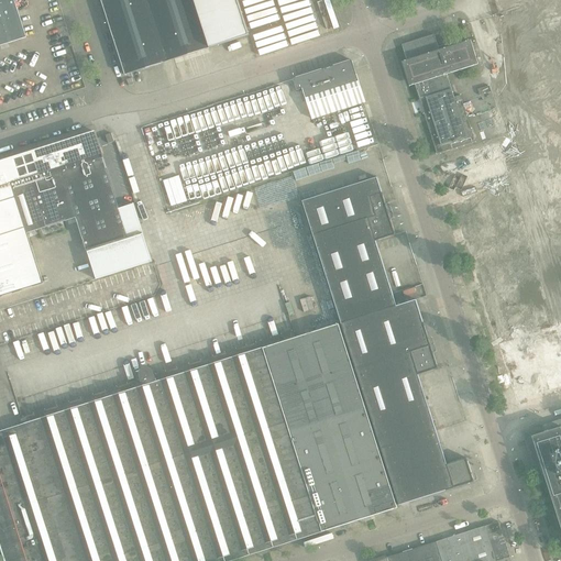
[(0,0),(0,43),(23,36),(11,0),(0,0)]
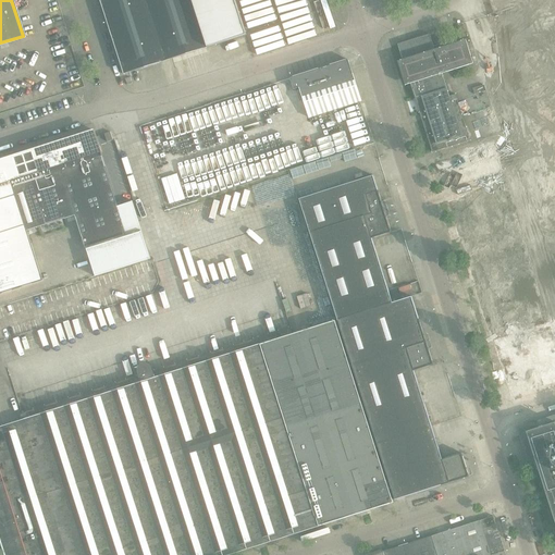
[(99,0),(122,73),(206,46),(190,0),(99,0)]
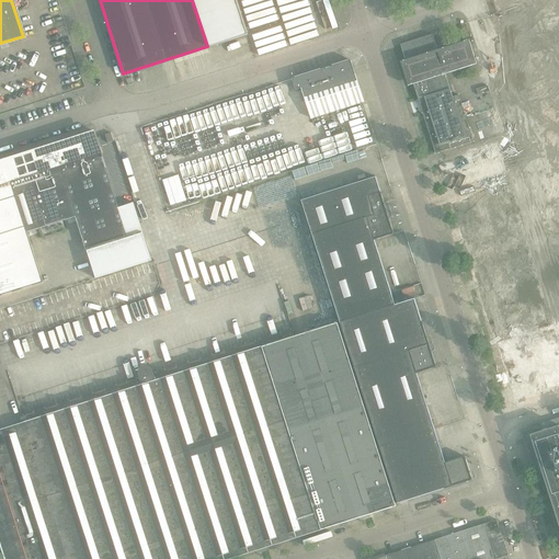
[(192,0),(207,46),(247,34),(236,0),(192,0)]
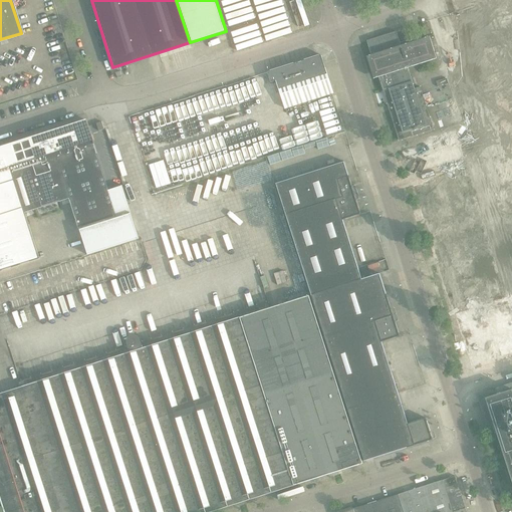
[(376,75),(397,139),(432,129),(419,85),(413,87),(406,66),(435,57),(428,35),(408,41),(407,38),(398,41),(395,30),(364,39),(369,53),(365,55),(372,77),(376,75)]
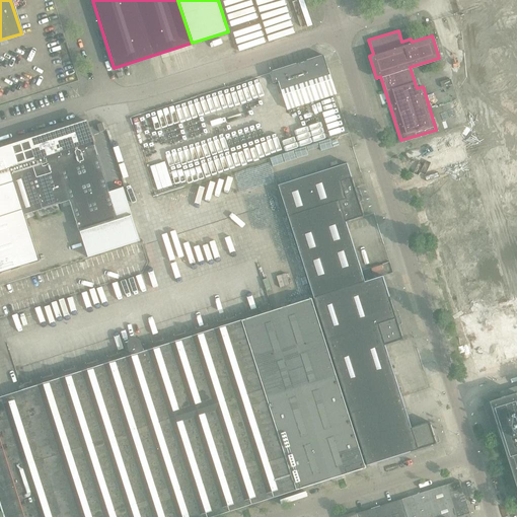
[(278,80),(286,108),(335,93),(322,55),(269,72),(272,82),(278,80)]
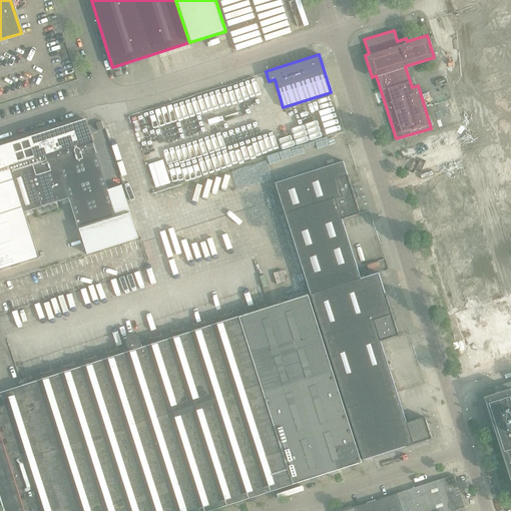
[(0,268),(37,257),(36,251),(23,211),(67,197),(81,241),(81,240),(82,242),(83,241),(83,242),(118,231),(118,230),(120,230),(119,228),(120,228),(117,220),(118,220),(112,201),(113,201),(110,192),(109,190),(107,190),(95,152),(91,139),(92,138),(90,133),(89,133),(86,124),(85,118),(48,130),(47,130),(46,130),(46,131),(39,133),(39,132),(37,133),(37,134),(2,145),(2,144),(0,144),(1,146),(0,146),(0,268)]
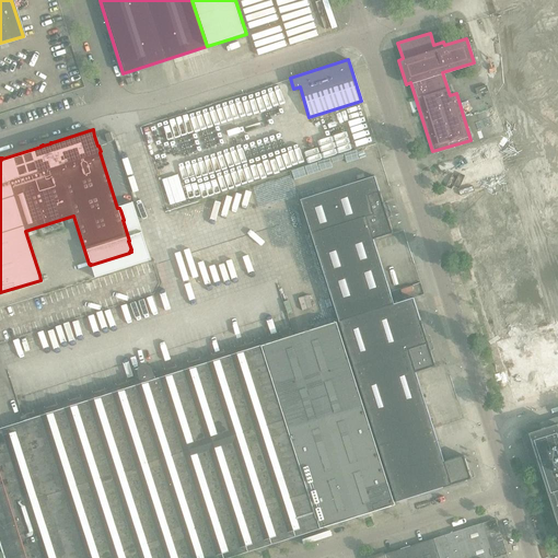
[(439,160),(473,281),(506,403),(548,391),(546,385),(557,382),(557,350),(501,142),(439,160)]
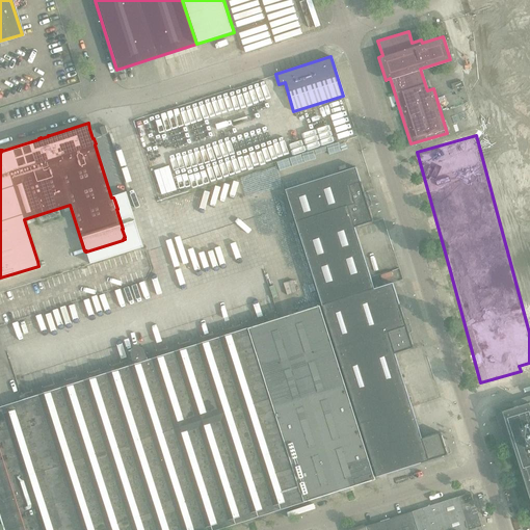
[(354,166),(284,188),(320,303),(372,287),(353,227),(372,220),(354,166)]
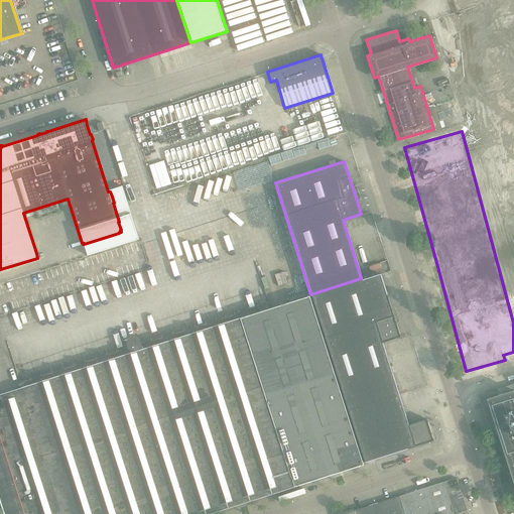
[(395,322),(390,307),(390,305),(379,273),(361,278),(310,294),(364,462),(407,447),(432,439),(430,432),(425,418),(407,423),(381,342),(399,336),(395,322)]
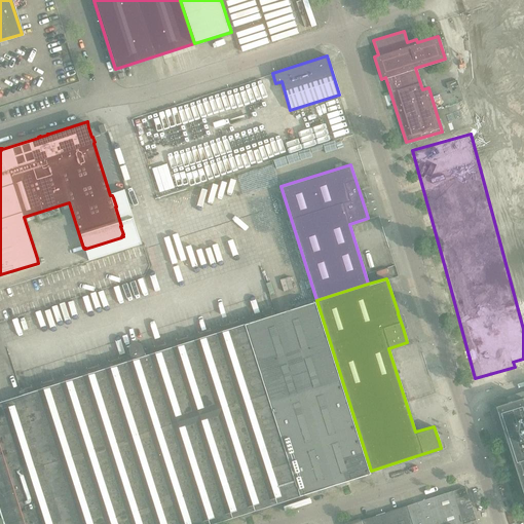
[(0,513),(3,523),(209,523),(369,473),(314,301),(275,313),(273,308),(142,349),(141,346),(139,343),(135,342),(132,343),(129,346),(129,349),(131,353),(19,388),(21,395),(0,400),(0,513)]
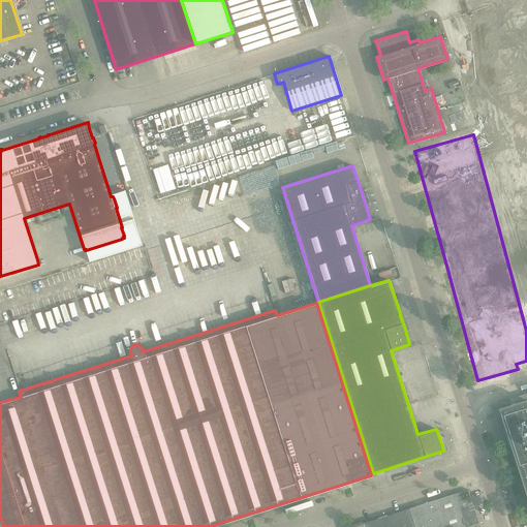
[(505,405),(498,408),(502,422),(503,426),(505,430),(506,434),(526,499),(526,404),(525,400),(520,401),(515,403),(509,404),(505,405)]
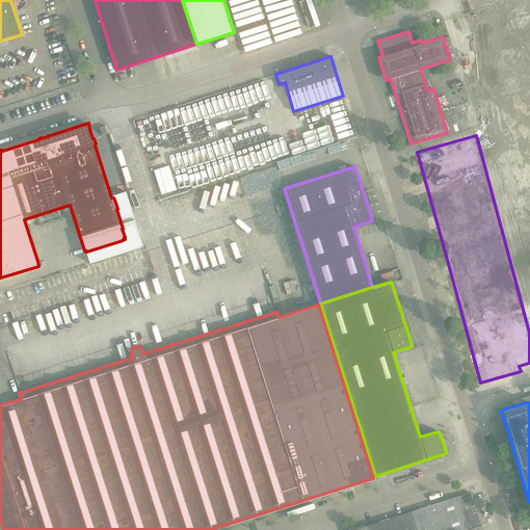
[(409,510),(415,529),(481,529),(470,492),(409,510)]
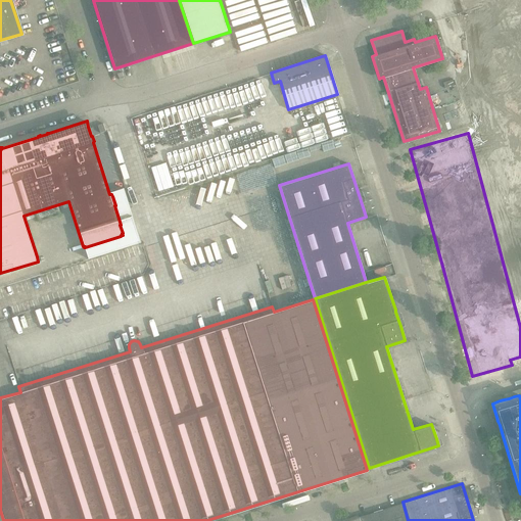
[(408,520),(403,502),(344,520),(408,520)]
